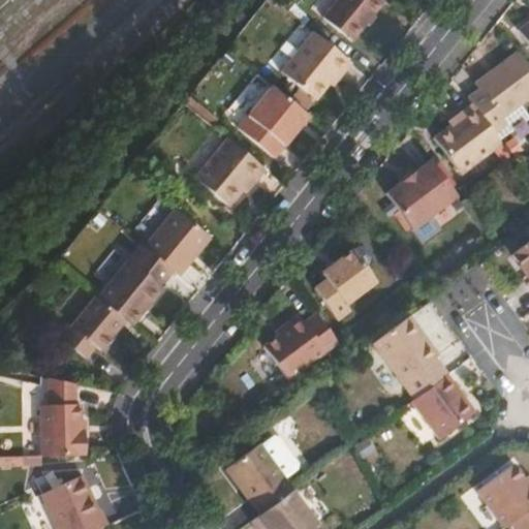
[(384,2),(381,0),(335,0),(321,18),(351,42),(384,2)]
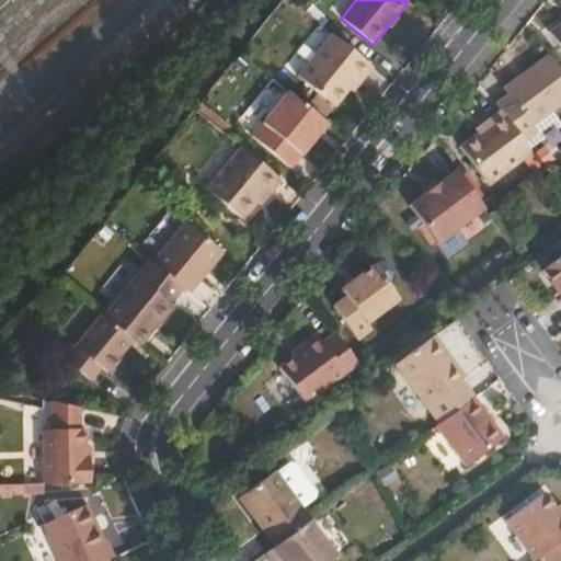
[(560,48),(560,22),(548,32),(560,48)]
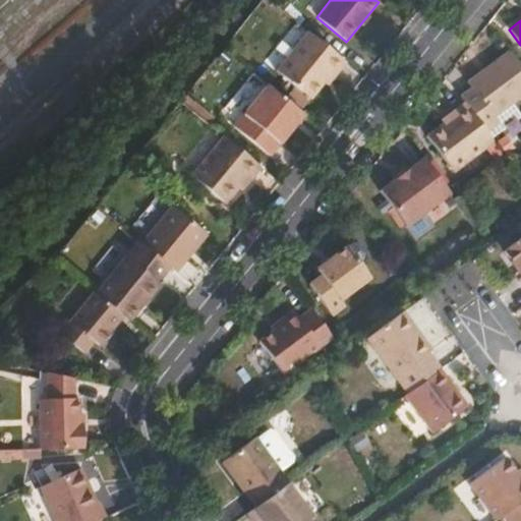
[(345,62),(307,32),(276,71),(310,100),(324,83),(331,73),(334,76),(345,62)]
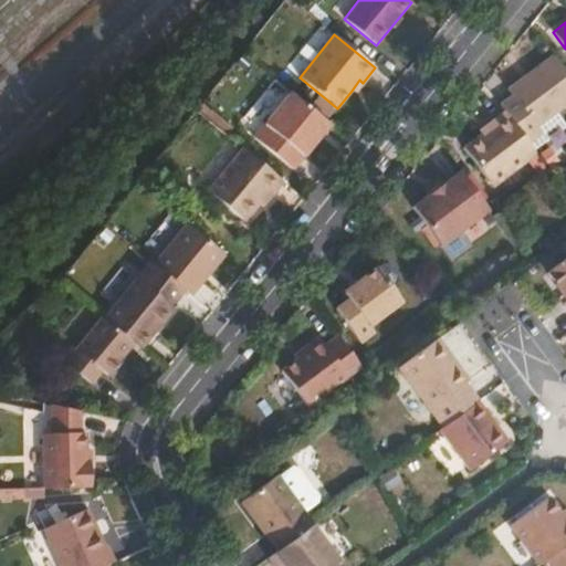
[(512,96),(500,105),(505,112),(528,144),(543,133),(537,126),(565,105),(565,72),(553,55),(507,90),(512,96)]
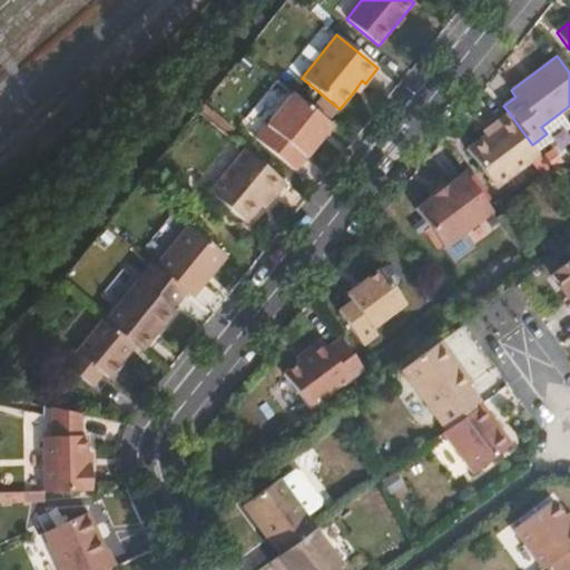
[(362,80),(354,91),(357,94),(365,84),(362,80)]
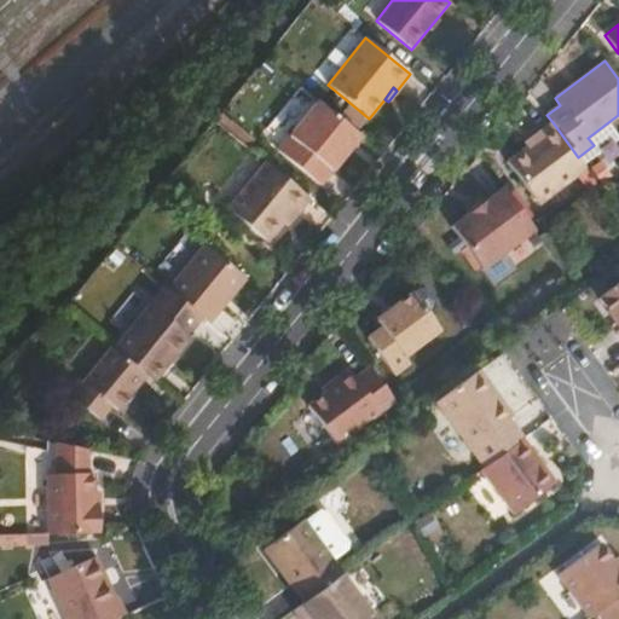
[(360,137),(316,100),(277,150),(320,185),(360,137)]
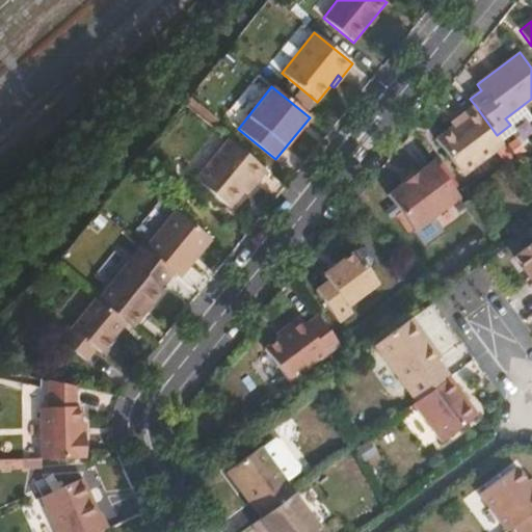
[(462,176),(504,144),(497,135),(475,105),(460,115),(462,118),(452,126),(435,139),(462,176)]
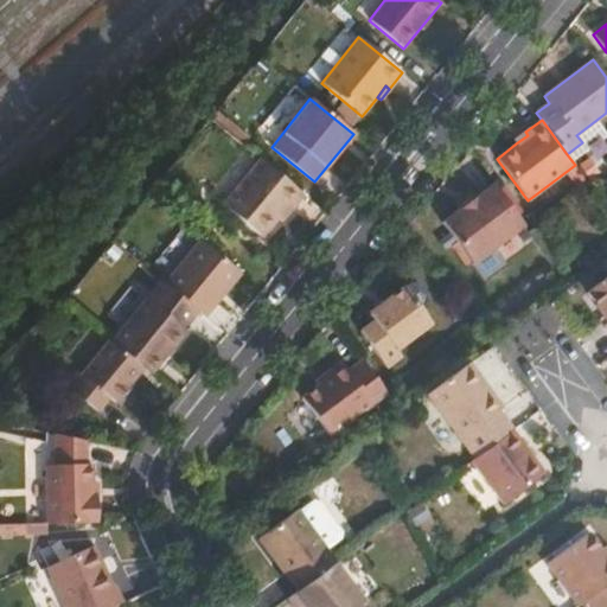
[(513,141),(516,144),(528,135),(525,132),(513,141)]
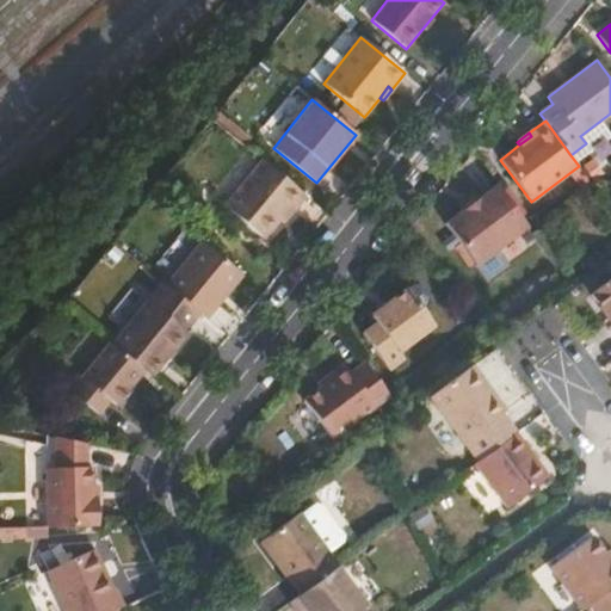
[(307,197),(260,159),(222,205),(265,240),(281,221),(290,210),(294,214),(307,197)]
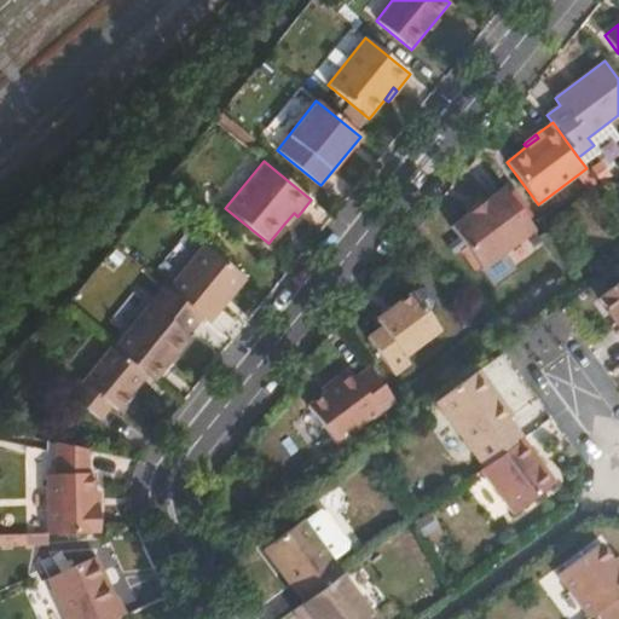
[(536,230),(503,186),(484,202),(469,212),(451,226),(482,270),(536,230)]
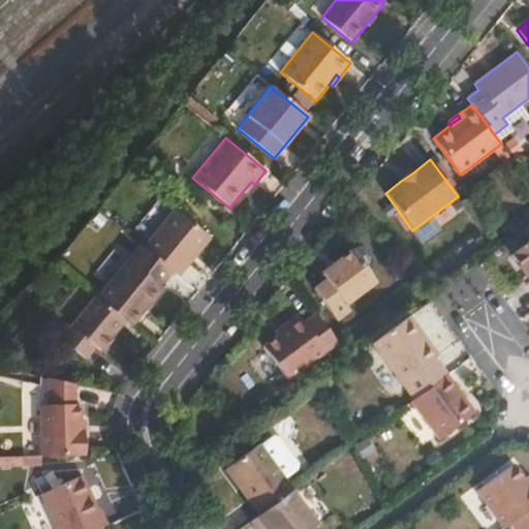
[(401,181),(413,173),(410,168),(399,178),(401,181)]
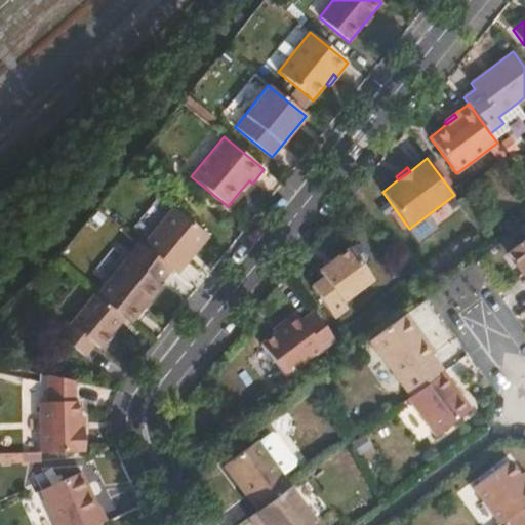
[(249,180),(241,190),(244,193),(252,184),(249,180)]
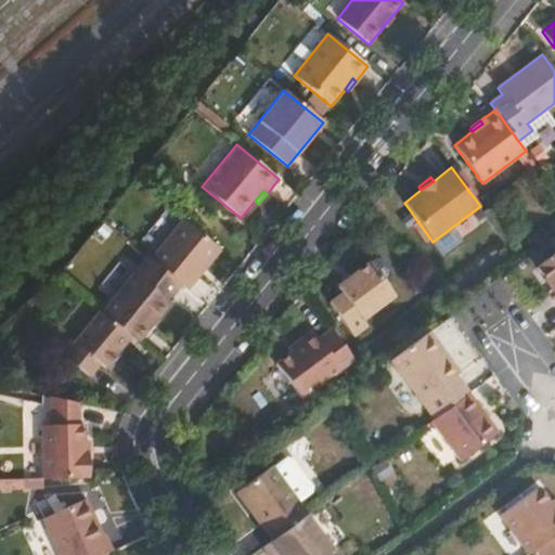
[(182,218),(149,259),(181,285),(188,291),(220,250),(182,218)]
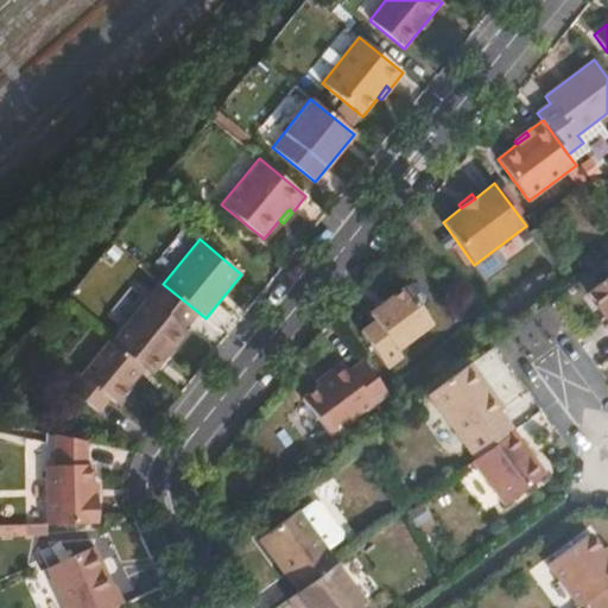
[(607,321),(607,277),(587,293),(607,321)]
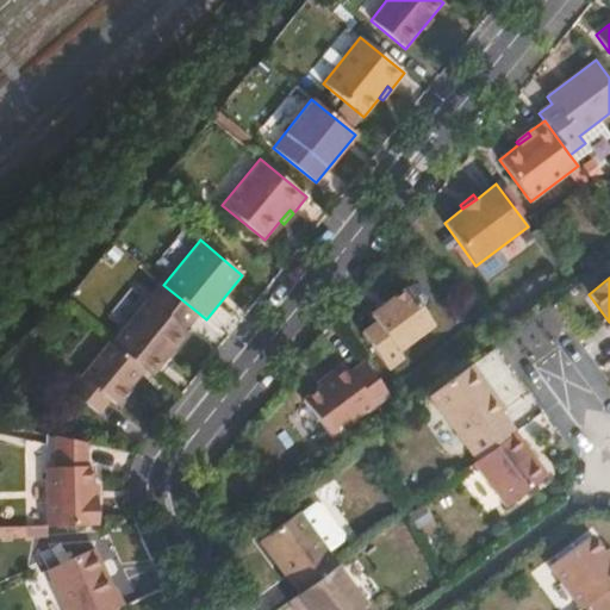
[(111,344),(144,371),(151,377),(187,331),(185,330),(199,313),(163,285),(161,281),(111,344)]
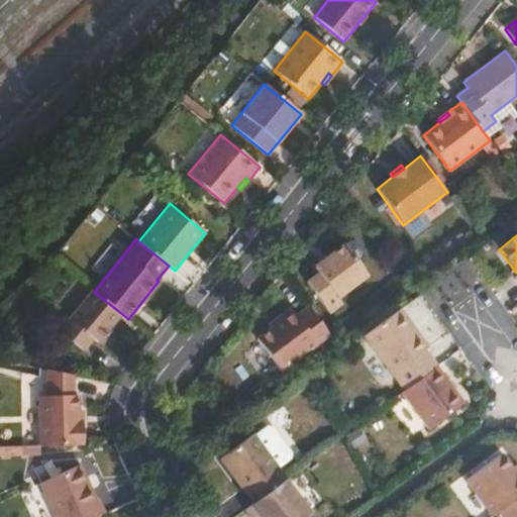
[(318,273),(306,282),(329,313),(342,305),(337,298),(368,275),(344,244),(313,267),(318,273)]
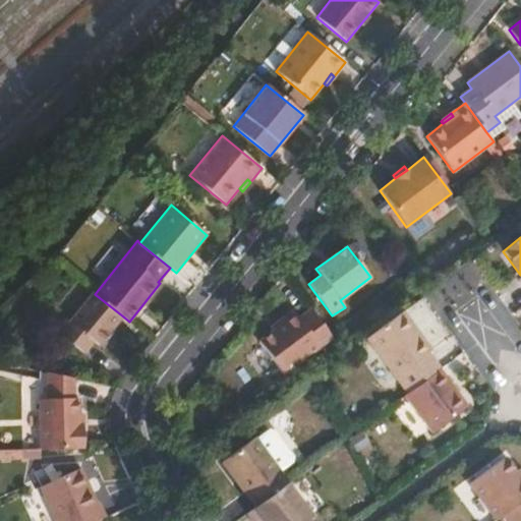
[(95,294),(93,292),(59,333),(83,353),(94,341),(99,346),(123,316),(95,294)]
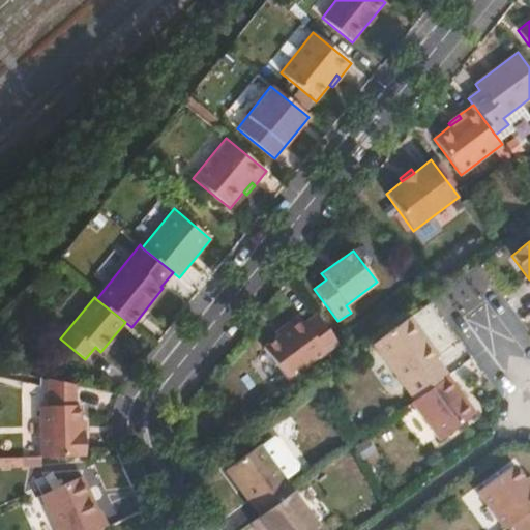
[(290,382),(339,345),(317,314),(304,323),(298,315),(286,325),(288,329),(278,336),(263,347),(290,382)]
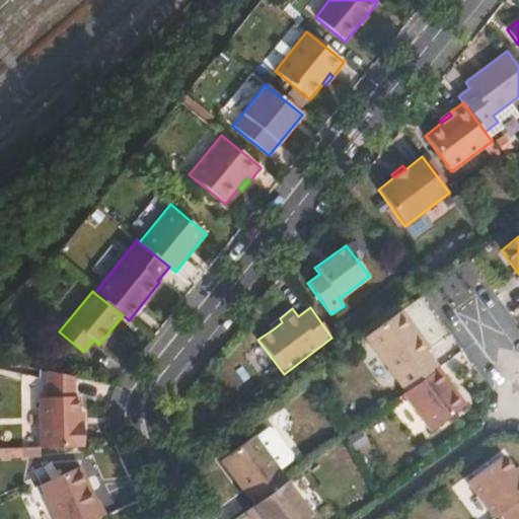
[(400,310),(365,337),(405,392),(439,367),(427,351),(430,348),(400,310)]
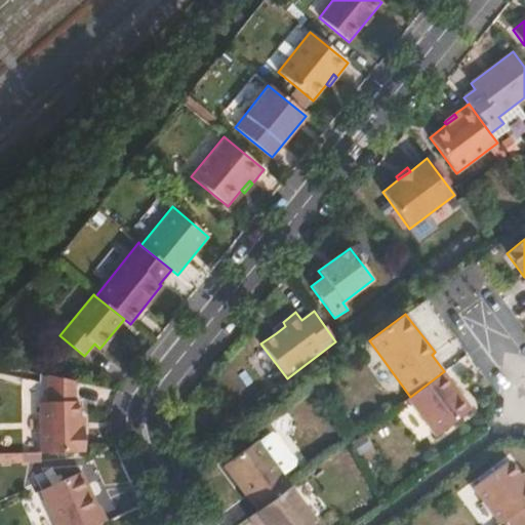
[(273,329),(276,333),(285,326),(283,322),(273,329)]
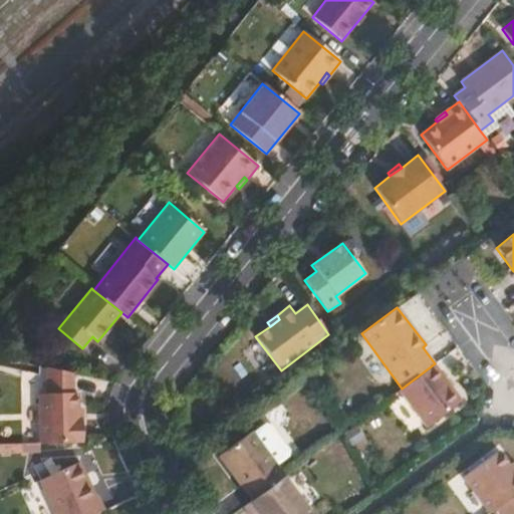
[(402,389),(399,390),(426,427),(462,401),(435,363),(402,389)]
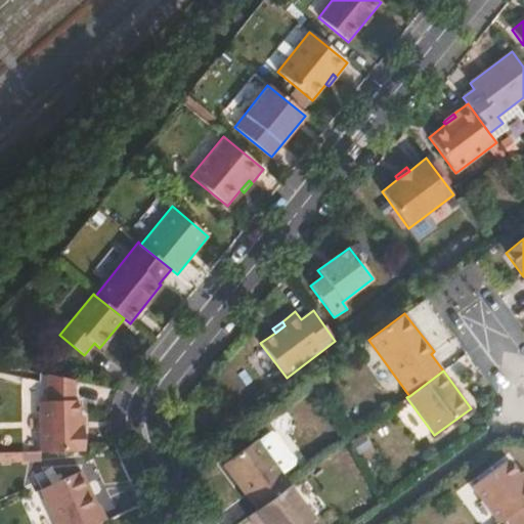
[(39,401),(40,452),(85,451),(85,427),(81,427),(81,416),(80,400),(74,400),(74,380),(46,374),(47,401),(39,401)]
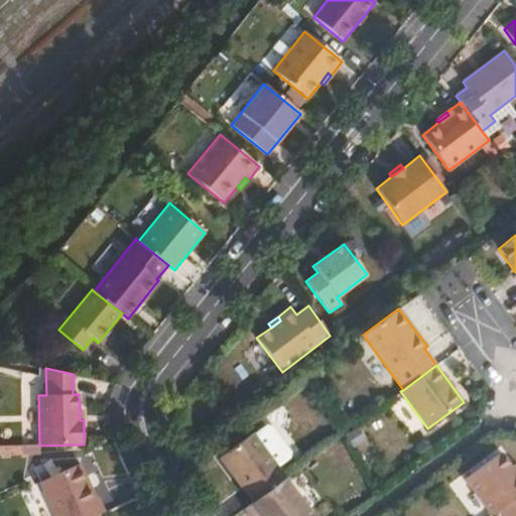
[(266,424),(254,434),(278,467),(290,457),(291,452),(272,425),(266,424)]
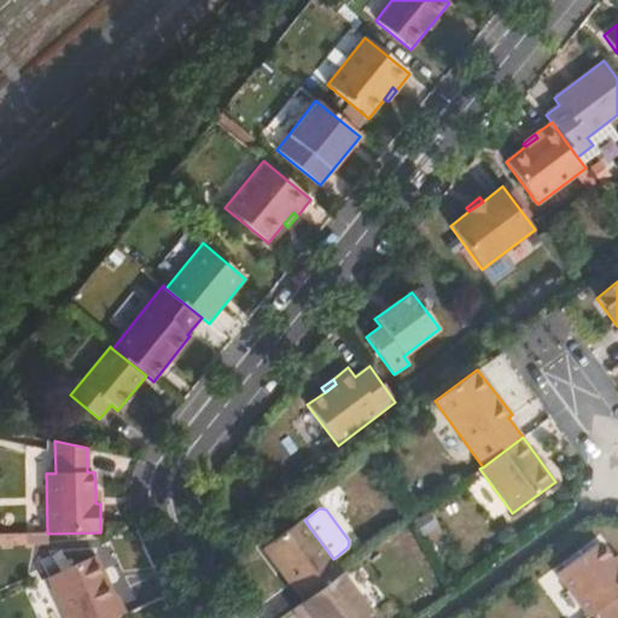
[(340,572),(343,571),(333,559),(304,520),(302,518),(262,548),(303,602),(340,572)]
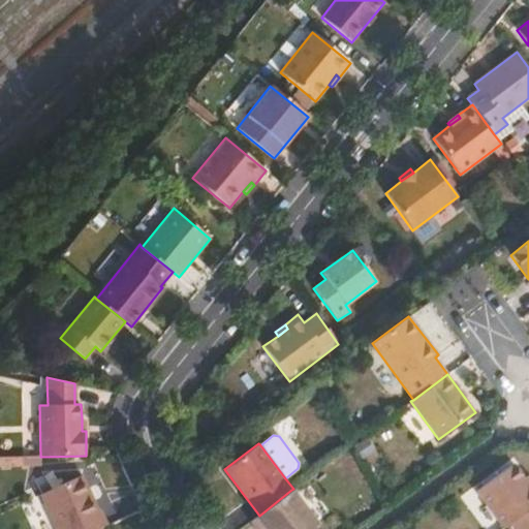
[(475,491),(503,528),(509,524),(528,509),(528,485),(528,486),(523,478),(512,464),(475,491)]
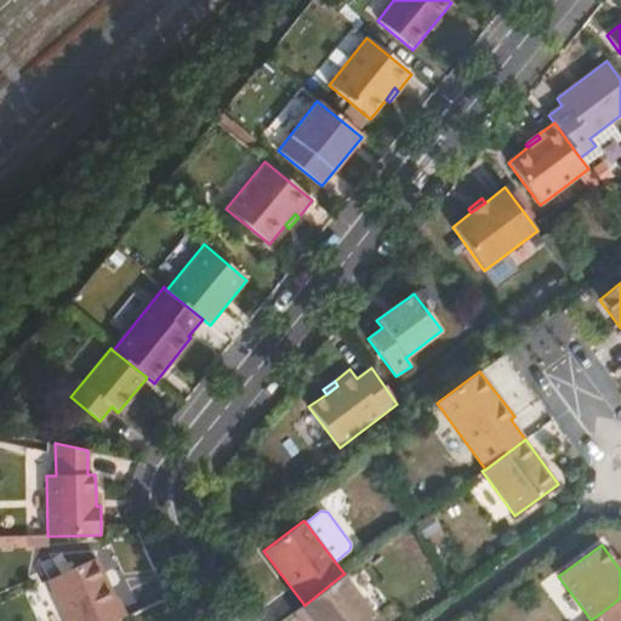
[(47,581),(64,620),(121,620),(127,619),(119,599),(115,600),(96,558),(47,581)]
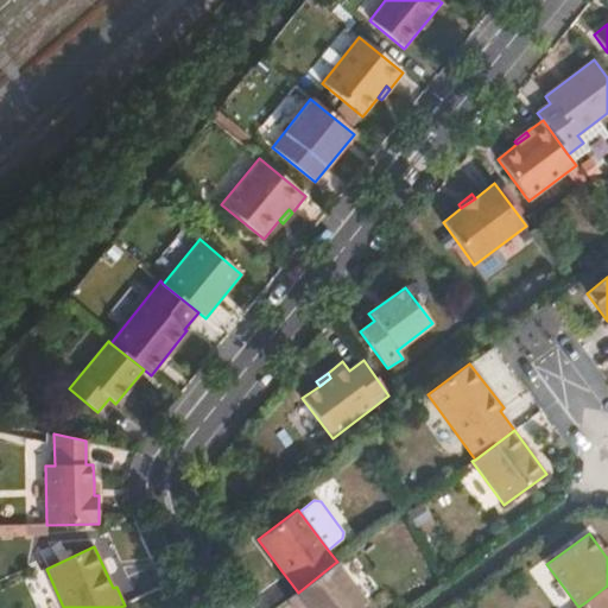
[(298,593),(289,599),(295,607),(359,607),(366,603),(335,563),(298,593)]
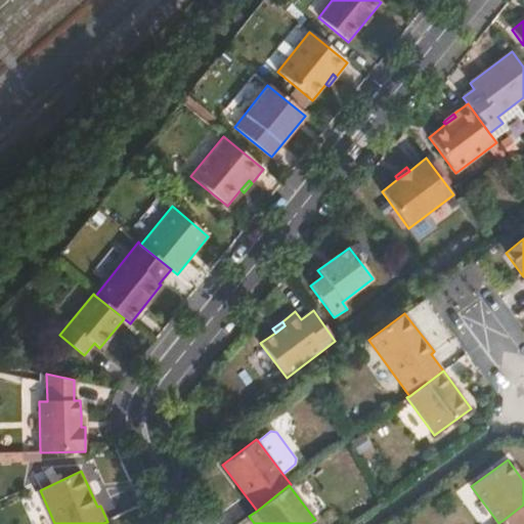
[(523,523),(523,505),(505,519),(508,523),(523,523)]
